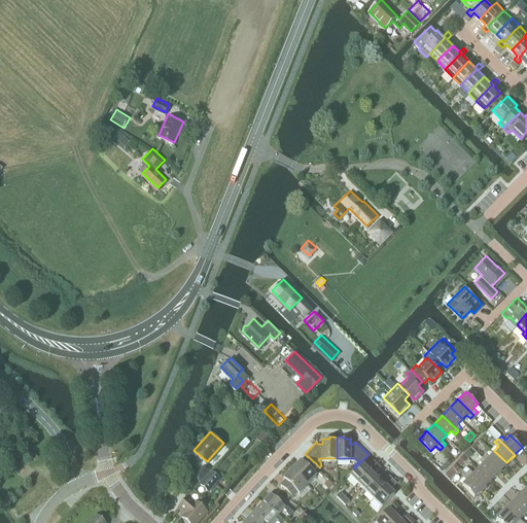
[(472,452),(468,448),(463,452),(468,456),(472,452)]
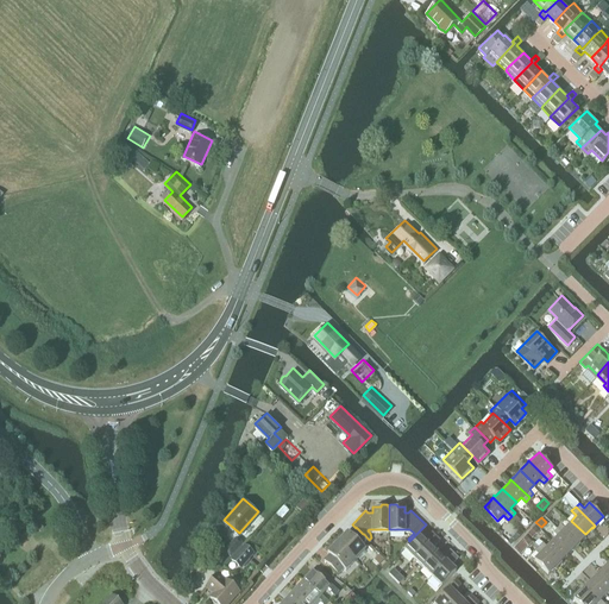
[(577,541),(585,534),(571,521),(565,526),(562,521),(557,524),(576,543),(578,542),(577,541)]
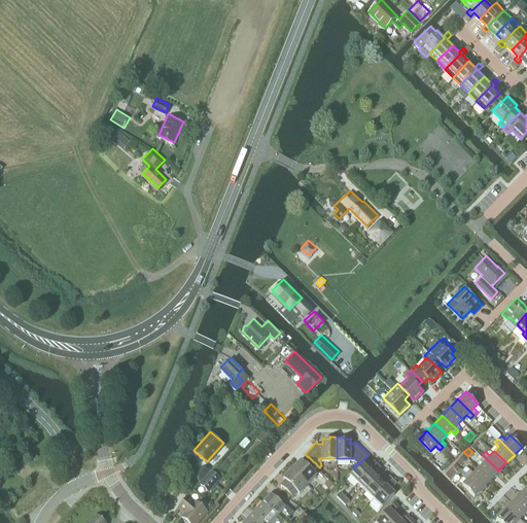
[(463,453),(457,458),(461,462),(466,456),(463,453)]
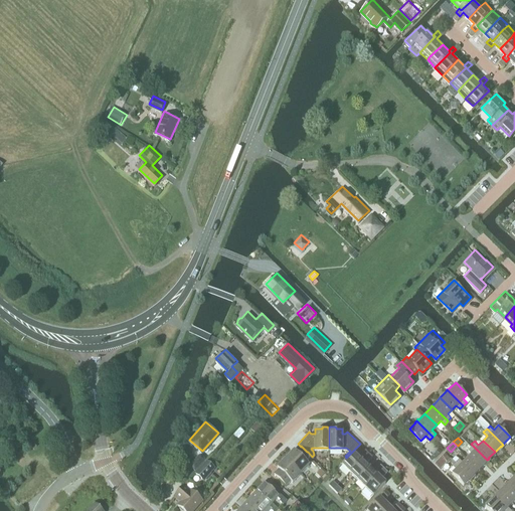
[(486,462),(487,460),(471,444),(468,448),(472,451),(468,456),(479,468),(485,461),(486,462)]
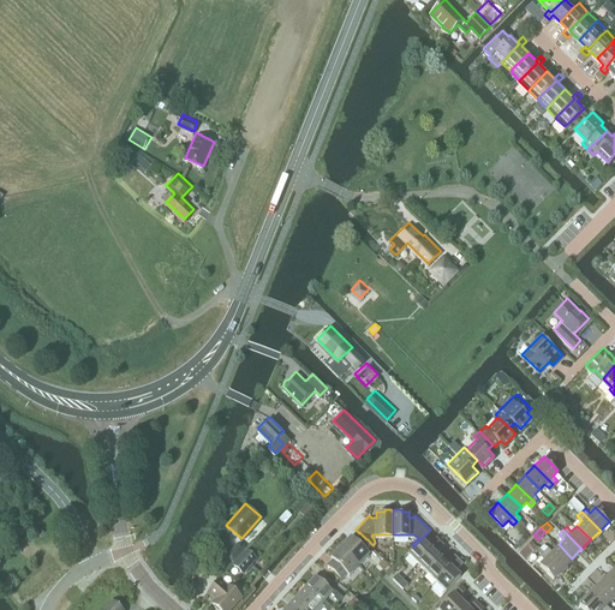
[(351,534),(341,544),(359,562),(369,552),(368,550),(372,545),(368,539),(366,539),(359,532),(359,533),(354,538),(351,534)]
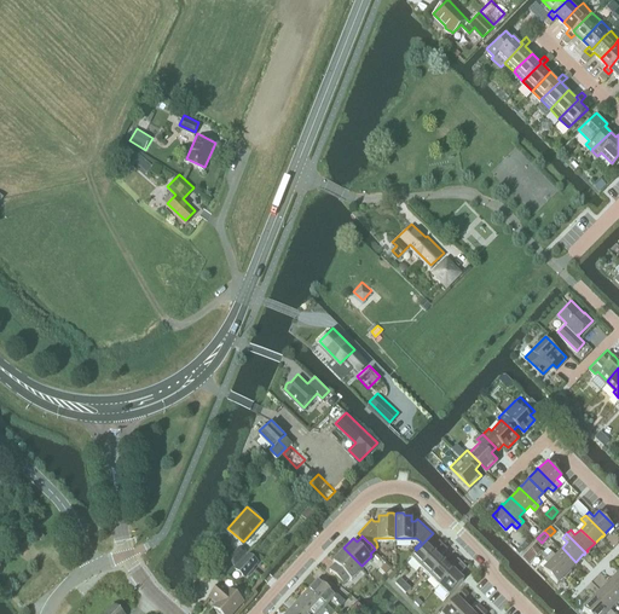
[(416,550),(411,555),(421,565),(444,542),(439,537),(437,540),(431,536),(416,550)]
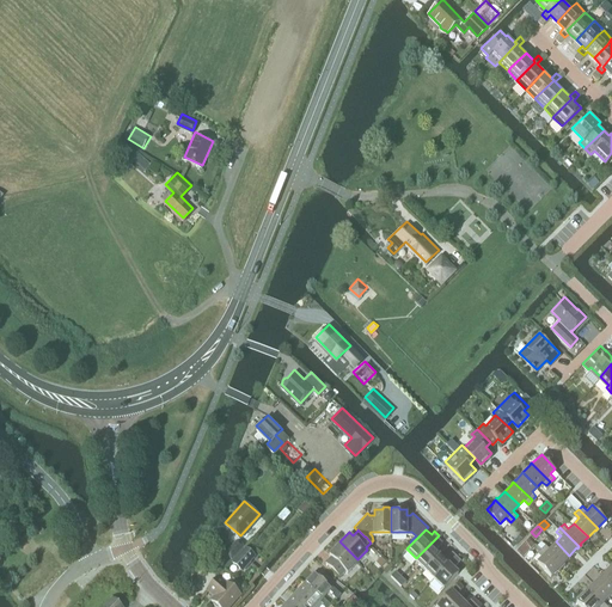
[(439,535),(416,558),(426,566),(440,552),(435,547),(442,539),(439,535)]
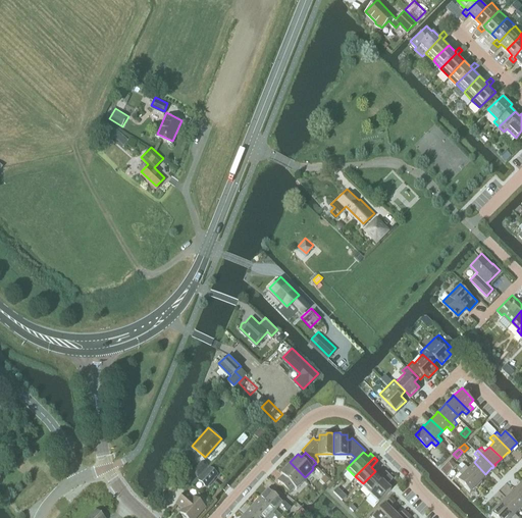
[(441,466),(447,471),(456,462),(451,457),(441,466)]
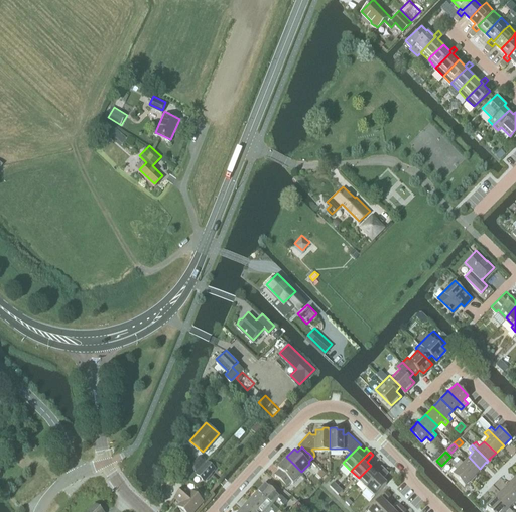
[(196,469),(206,459),(200,454),(190,465),(196,469)]
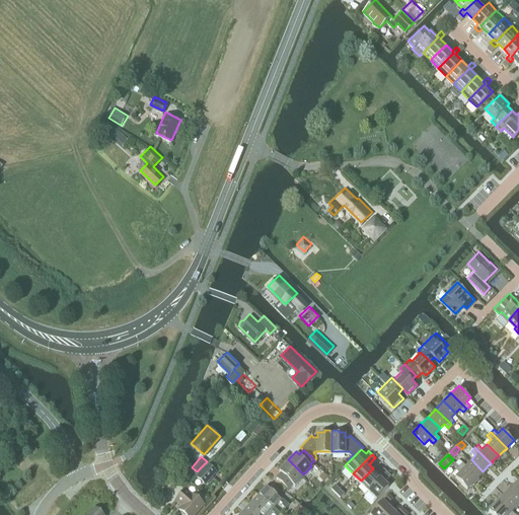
[(483,471),(471,459),(466,463),(459,456),(455,459),(459,463),(475,480),(477,477),(476,477),(483,471)]
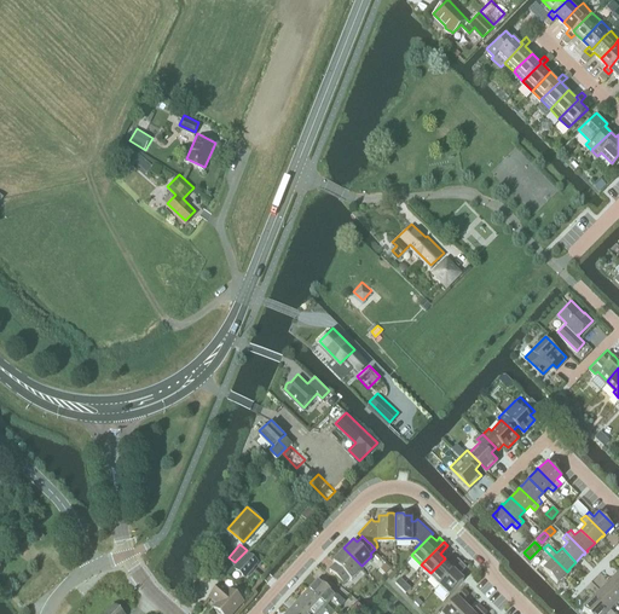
[(336,562),(331,567),(345,580),(350,574),(351,577),(362,566),(343,548),(333,559),(336,562)]
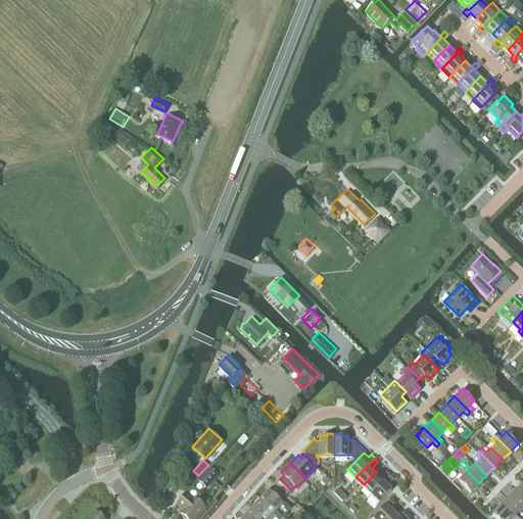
[(214,478),(218,473),(209,466),(199,477),(205,483),(210,476),(214,478)]
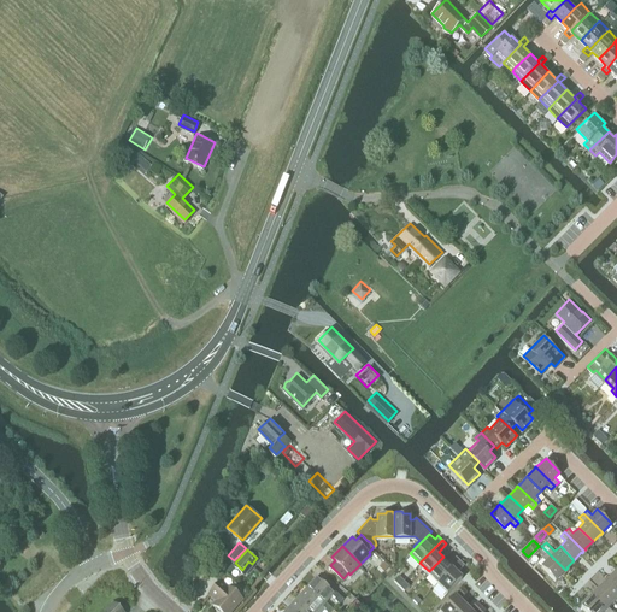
[(564,571),(565,570),(546,551),(542,554),(547,559),(541,564),(556,578),(563,571),(564,571)]
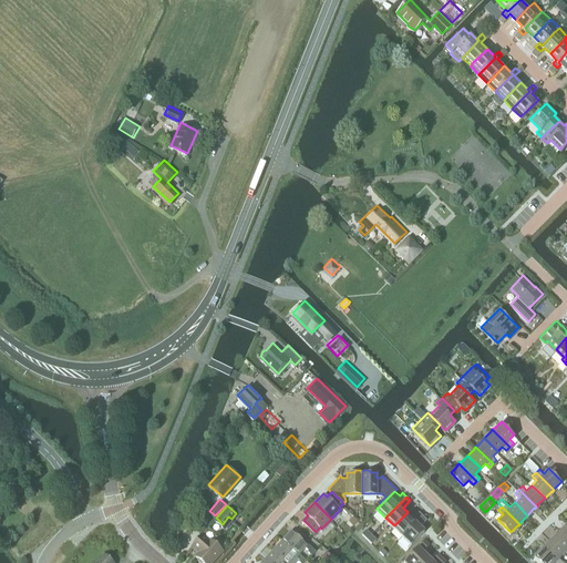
[(408,512),(394,525),(402,534),(423,513),(419,509),(412,517),(408,512)]
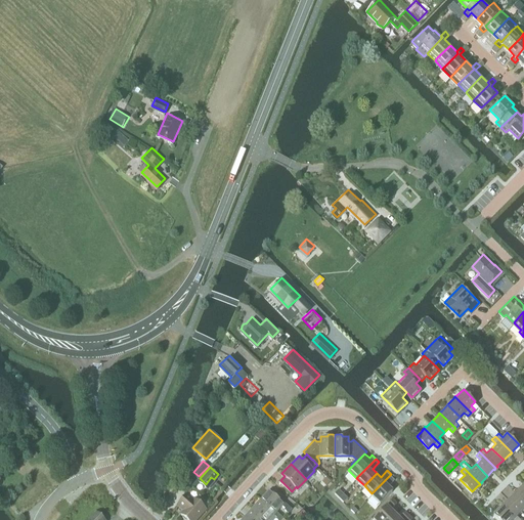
[(391,474),(372,493),(380,501),(380,502),(392,488),(388,484),(395,477),(391,474)]
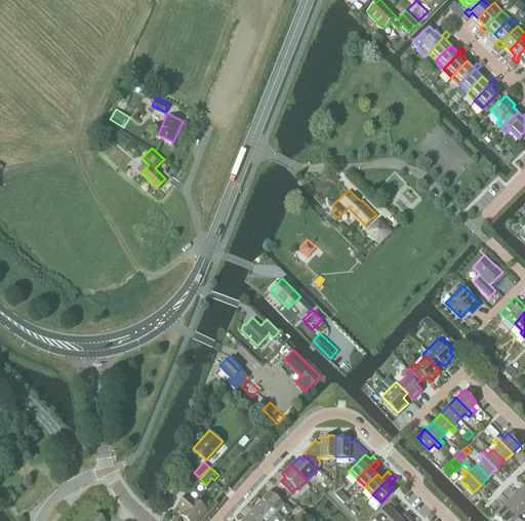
[(270,488),(260,497),(276,512),(278,510),(283,505),(285,507),(285,508),(289,512),(292,508),(285,501),(284,502),(277,495),(270,488)]
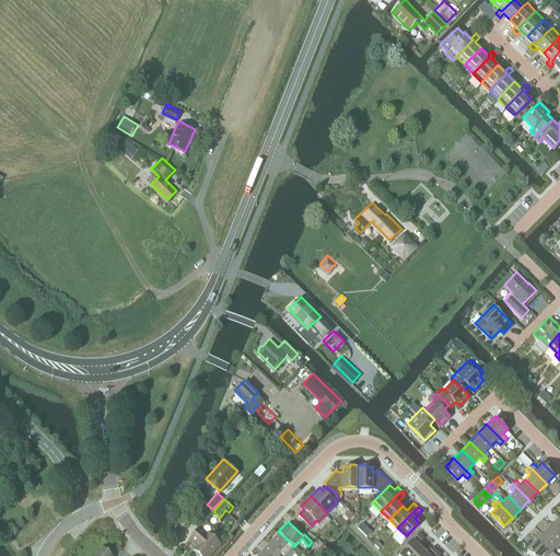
[(559,530),(552,522),(550,524),(551,524),(545,532),(557,544),(559,541),(559,530)]
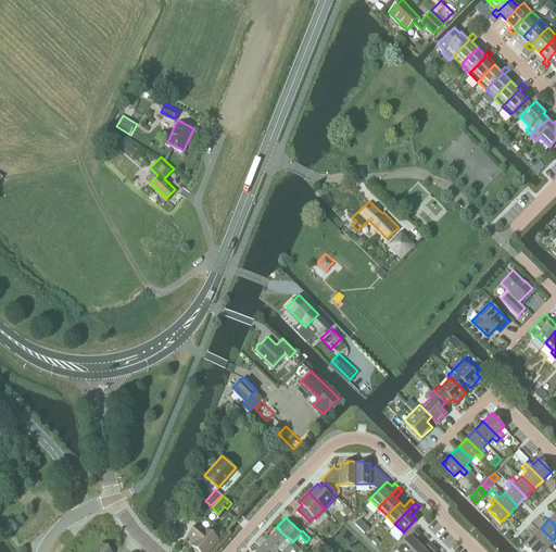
[(364,521),(359,525),(365,529),(368,525),(364,521)]
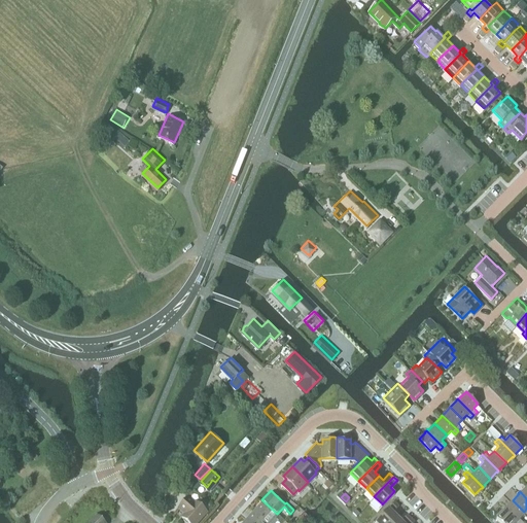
[(195,500),(187,494),(179,504),(185,511),(182,515),(183,516),(184,518),(187,520),(188,520),(191,522),(194,522),(207,509),(196,499),(195,500)]
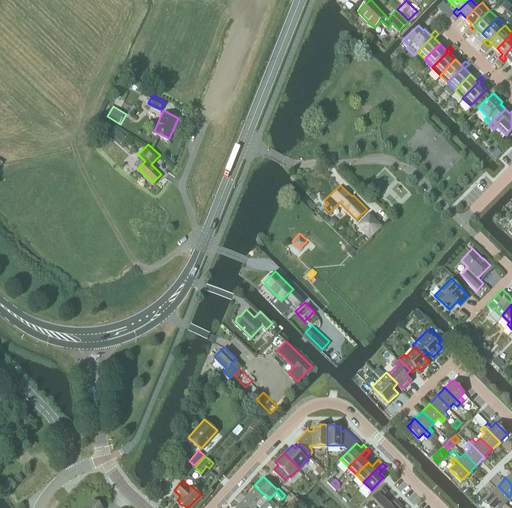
[(254,485),(246,494),(261,507),(263,506),(268,501),(270,503),(270,504),(274,507),(282,507),(277,504),(277,503),(271,497),(269,499),(254,485)]
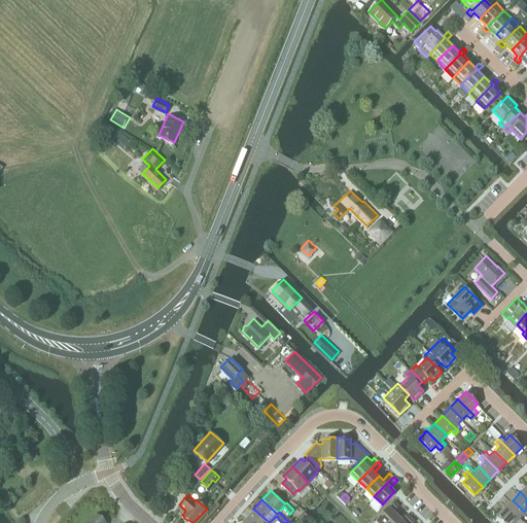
[(378,522),(387,522),(397,514),(393,510),(398,503),(395,499),(376,520),(378,522)]
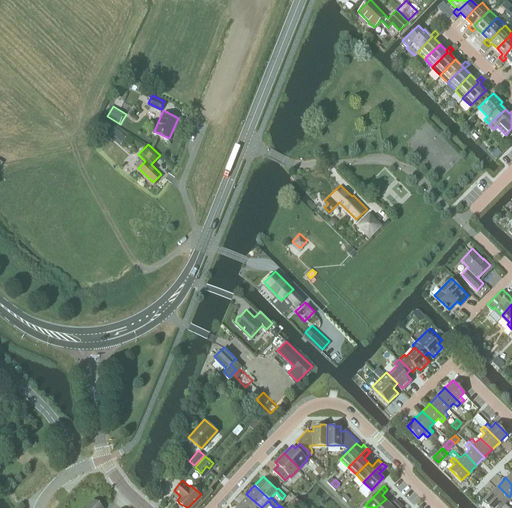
[(505,502),(509,497),(498,486),(492,492),(491,491),(490,493),(505,507),(506,507),(509,505),(505,502)]
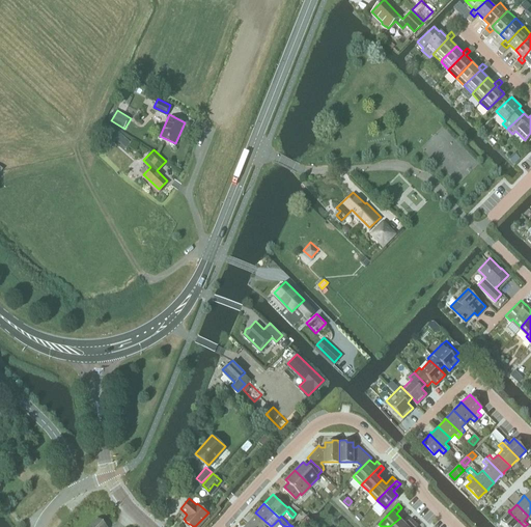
[(524,526),(508,511),(506,512),(506,514),(500,520),(507,526),(524,526)]
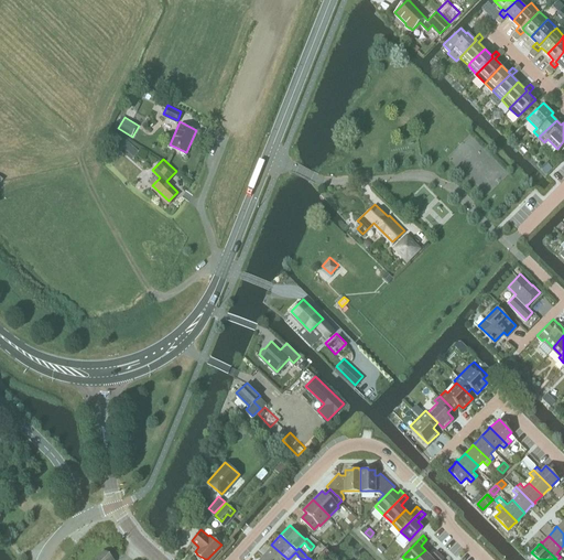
[(271,545),(262,555),(268,559),(291,559),(290,558),(288,559),(271,545)]
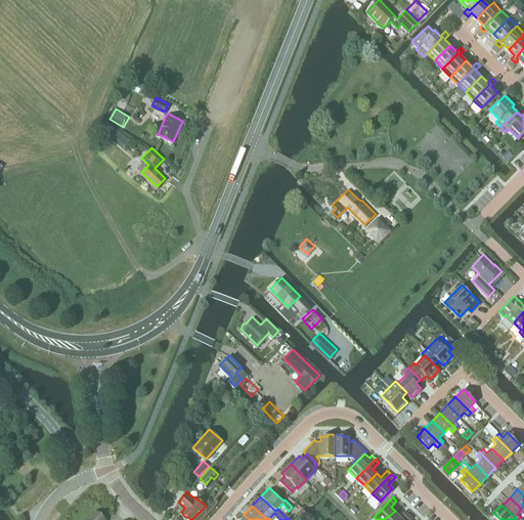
[(105,519),(106,519),(96,509),(85,519),(105,519)]
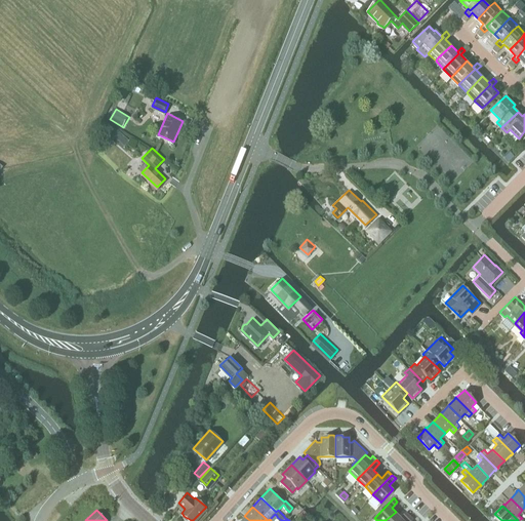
[(402,520),(409,514),(406,510),(400,516),(396,512),(386,520),(402,520)]
